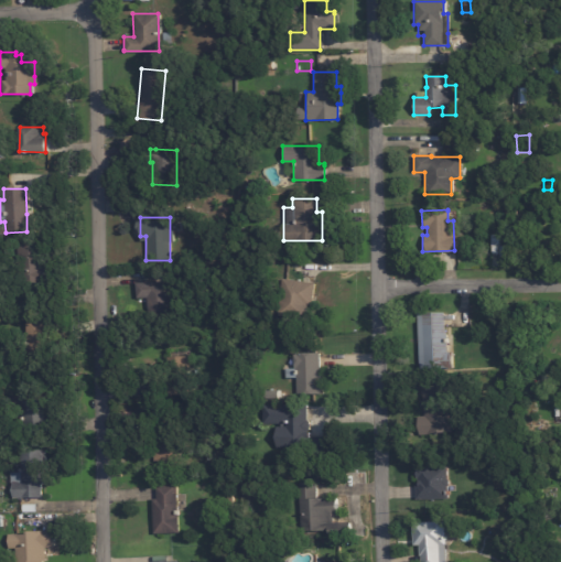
[(44,283),(20,284),(18,244),(42,241),(44,283)]
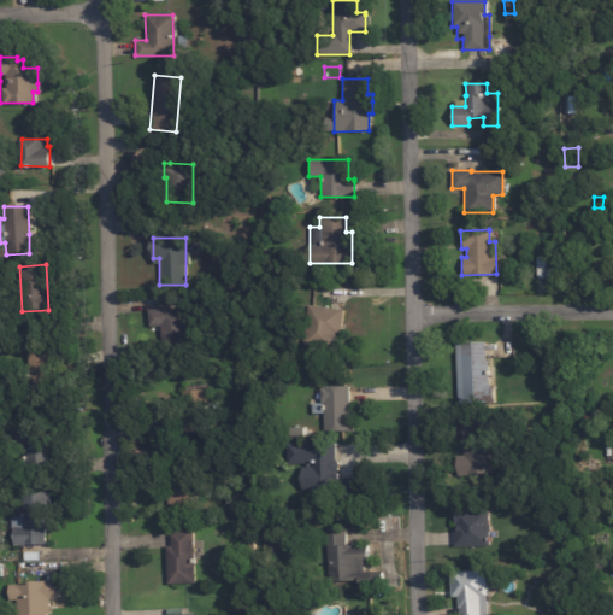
[(316,305),(342,310),(339,333),(320,331),(318,347),(299,344),(306,304),(316,305)]
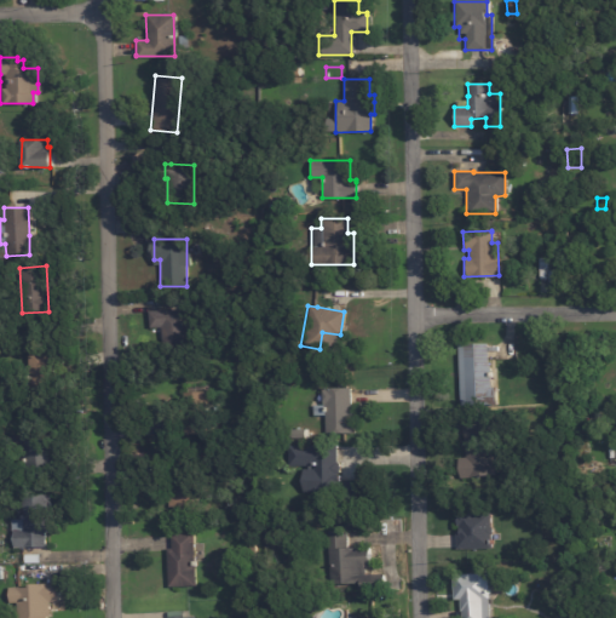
[(145,312),(145,310),(180,308),(183,339),(159,342),(157,327),(147,328),(145,312)]
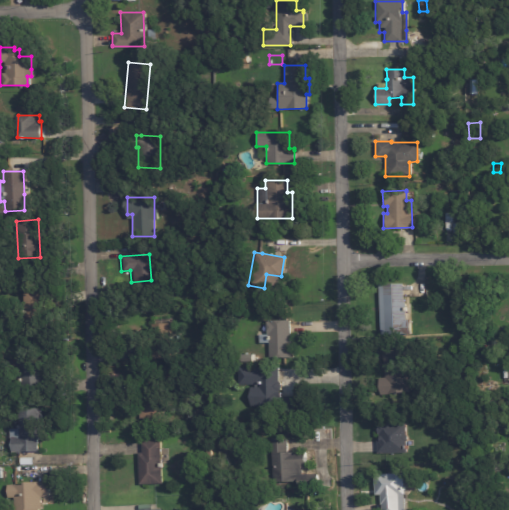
[(401,285),(402,310),(404,310),(404,319),(408,319),(408,334),(379,334),(377,284),(401,283),(401,285)]
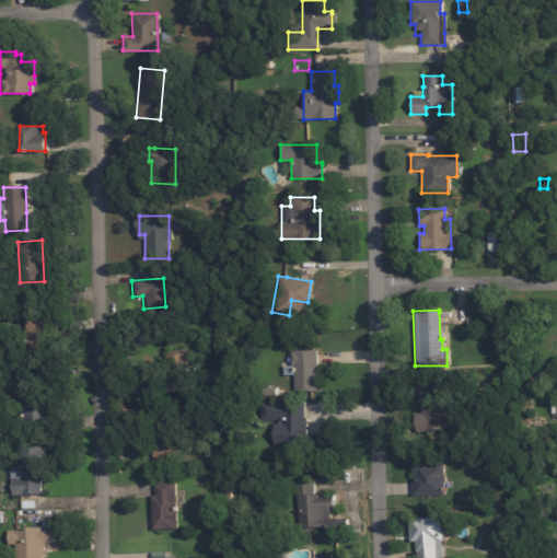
[(46,320),(47,357),(22,357),(21,315),(46,315),(46,320)]
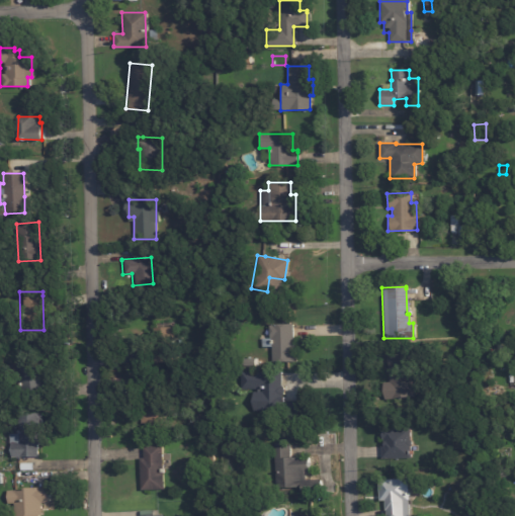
[(291,326),(291,342),(294,342),(294,362),(269,362),(269,346),(259,346),(259,338),(267,338),(267,324),(291,324),(291,326)]
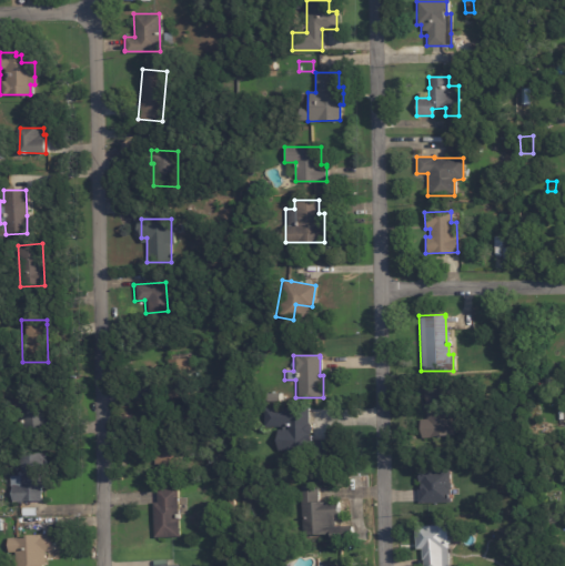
[(162,396),(160,360),(187,357),(189,396),(162,398),(162,396)]
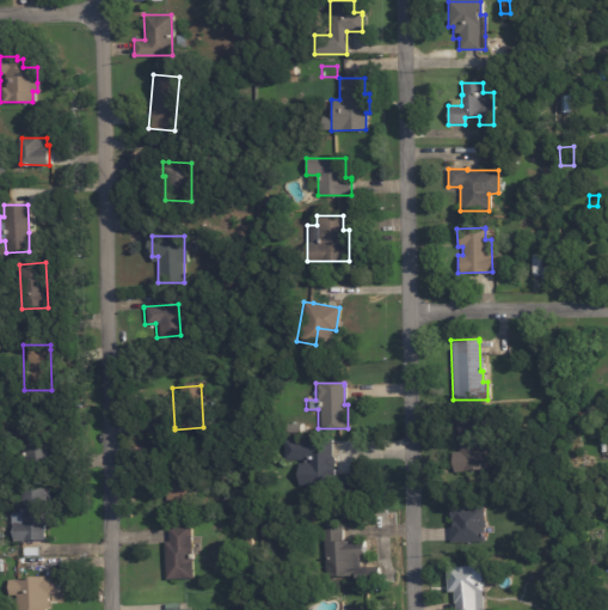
[(458,451),(454,415),(480,413),(483,450),(485,450),(487,468),(452,471),(450,452),(458,451)]
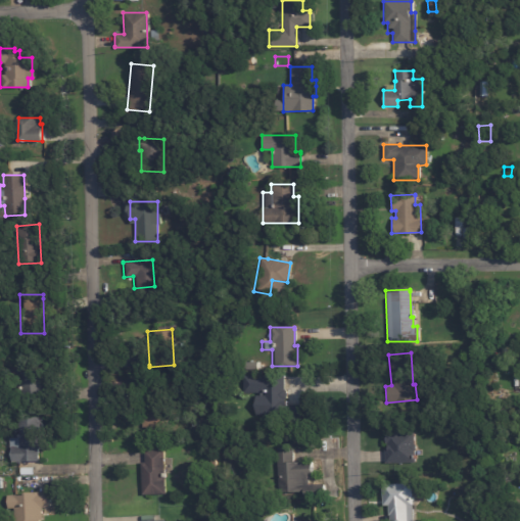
[(44,386),(44,404),(17,403),(18,369),(45,370),(44,386)]
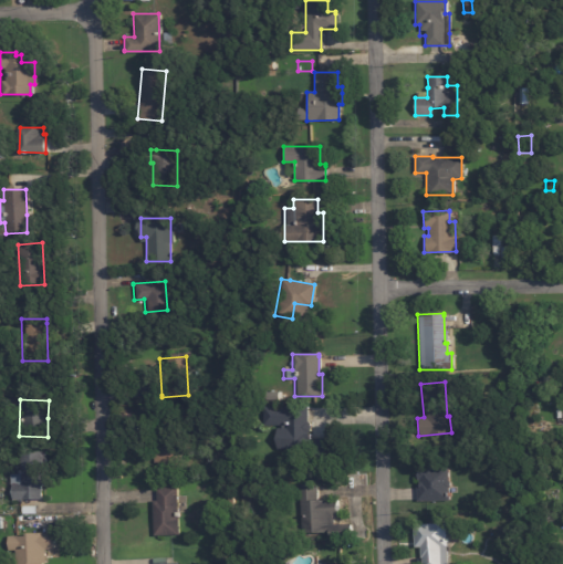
[(257,415),(246,415),(246,406),(257,406),(257,415)]
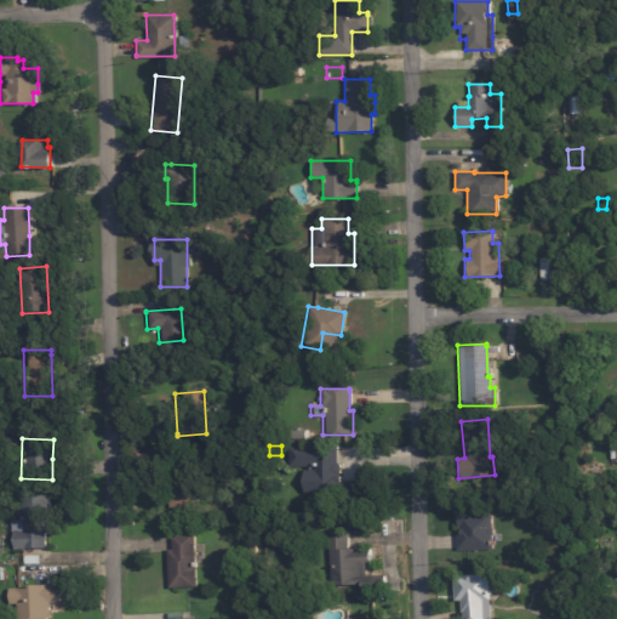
[(353,481),(353,499),(319,499),(319,493),(300,493),(300,470),(303,470),(303,466),(285,466),(285,446),(335,446),(335,463),(336,463),(336,464),(337,464),(337,481),(353,481)]
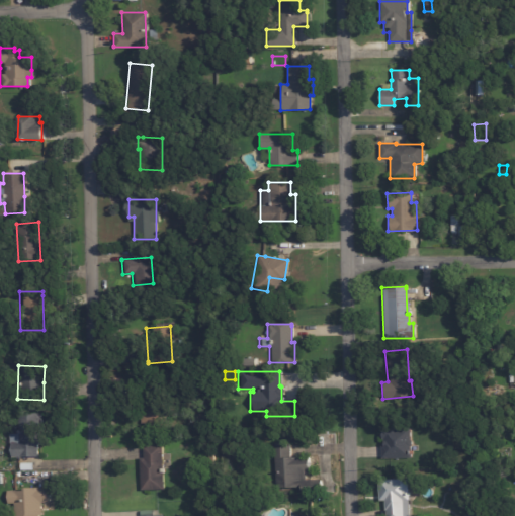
[(147,397),(147,385),(163,385),(164,428),(148,428),(147,421),(142,422),(142,407),(147,407),(147,397)]
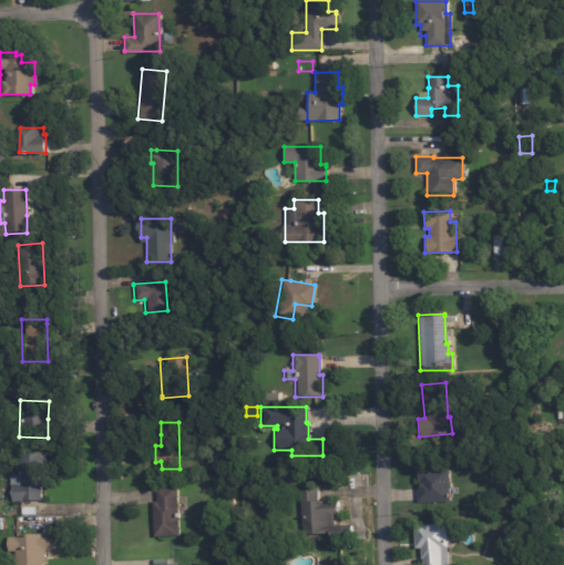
[(39,485),(40,500),(9,501),(8,474),(19,473),(19,456),(37,455),(38,474),(44,474),(44,485),(39,485)]
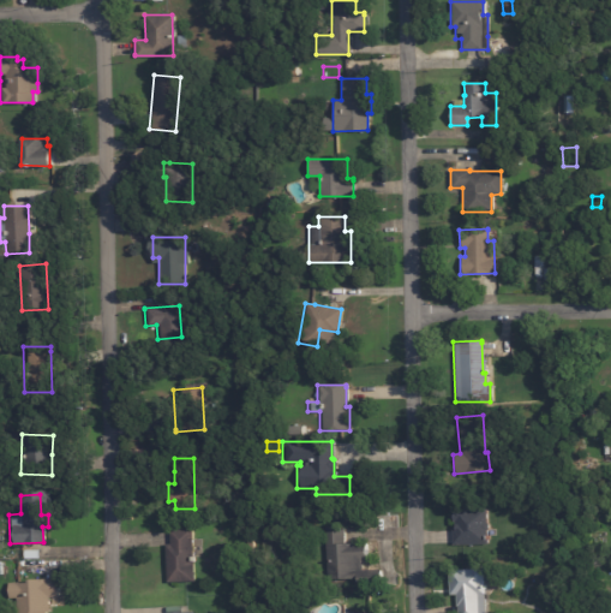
[(450,542),(449,528),(453,528),(453,522),(450,522),(449,509),(484,509),(484,523),(486,524),(486,529),(485,530),(485,543),(450,545),(450,542)]
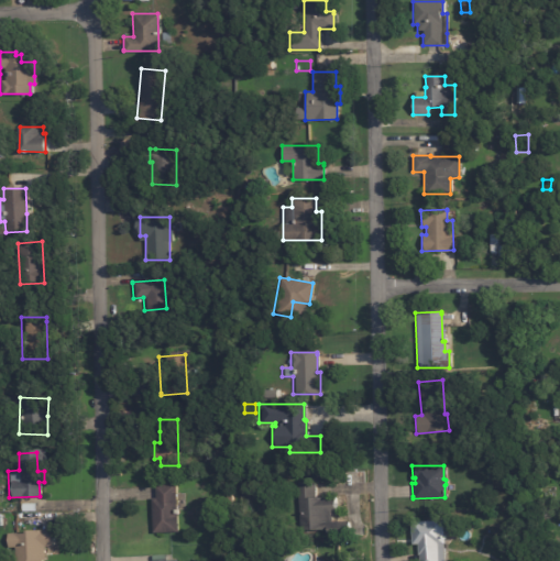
[(314,484),(314,496),(333,496),(333,514),(329,514),(329,520),(336,520),(336,535),(319,535),(319,530),(296,530),(295,482),(314,482),(314,484)]
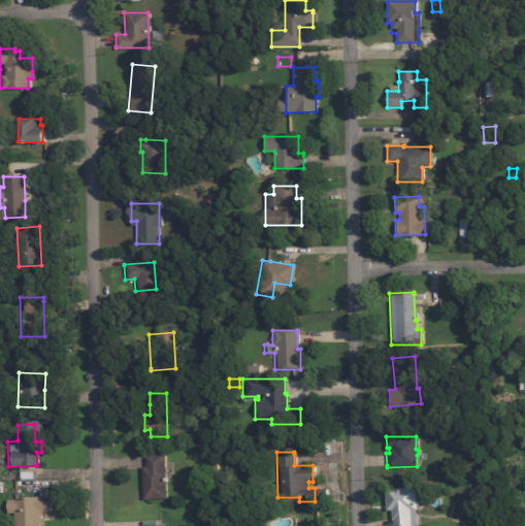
[(164,462),(166,498),(142,499),(141,467),(145,467),(145,454),(164,454),(164,462)]
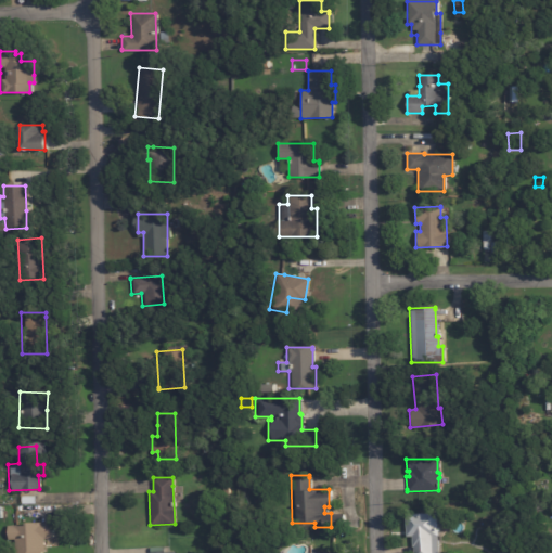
[(436,534),(436,552),(413,552),(413,547),(410,547),(410,536),(405,536),(403,514),(434,513),(435,523),(434,523),(434,531),(436,531),(436,534)]
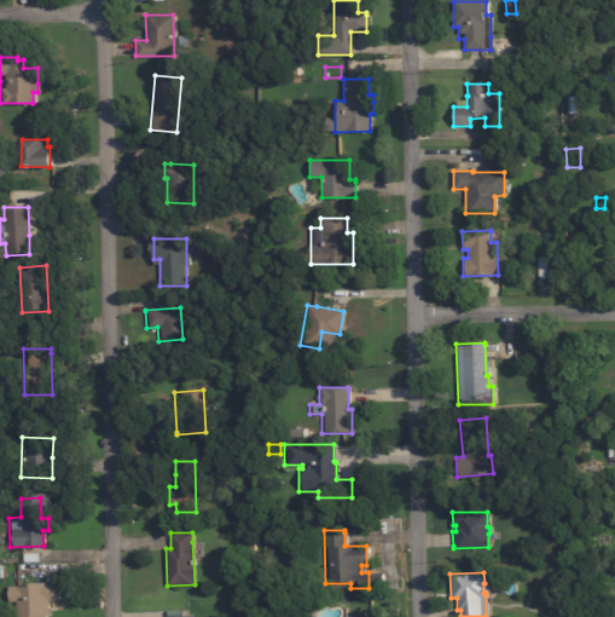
[(50,607),(51,615),(47,616),(19,616),(19,604),(10,605),(10,587),(28,586),(27,583),(59,582),(59,600),(50,600),(50,607)]
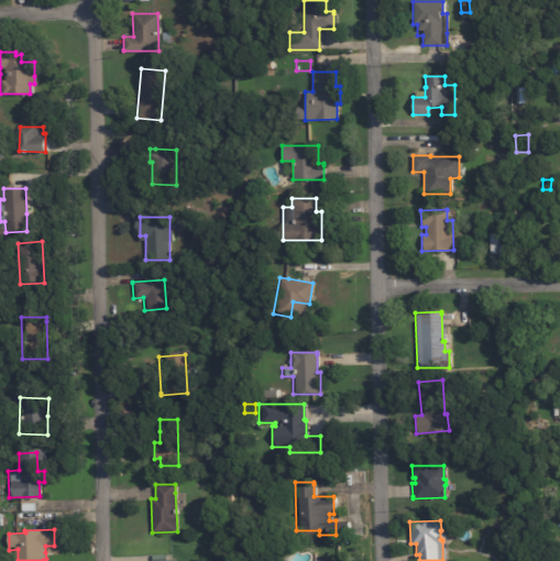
[(174,560),(175,557),(163,557),(163,551),(149,552),(149,560),(174,560)]
